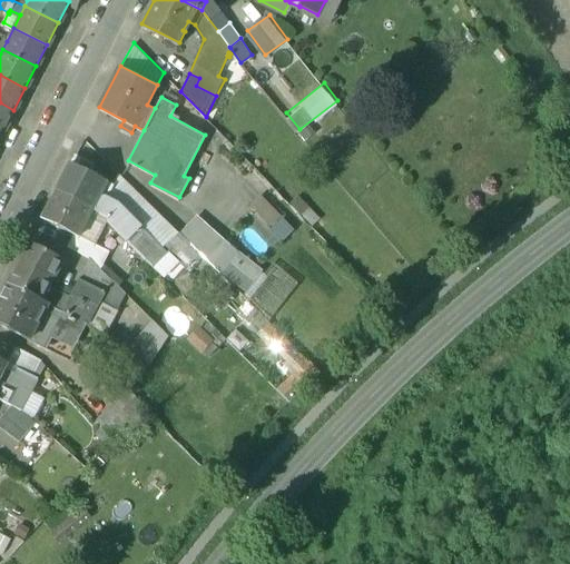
[(13,110),(0,102),(0,130),(2,131),(13,110)]
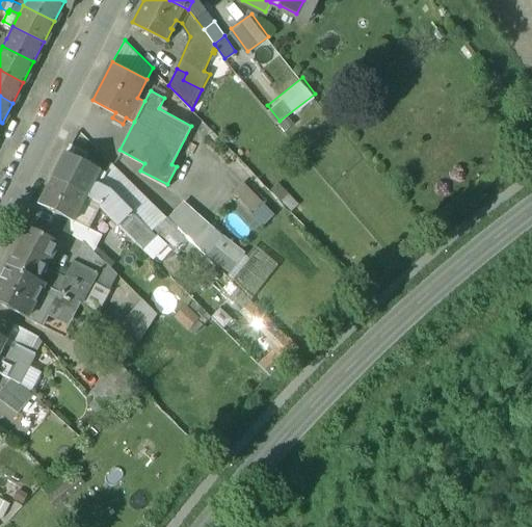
[(87,152),(70,142),(52,177),(87,193),(92,183),(99,182),(105,170),(100,168),(100,167),(84,159),(87,152)]
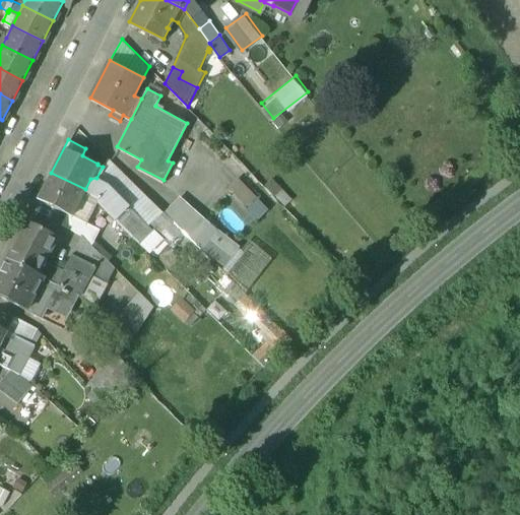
[(245,172),(225,184),(248,220),(267,208),(245,172)]
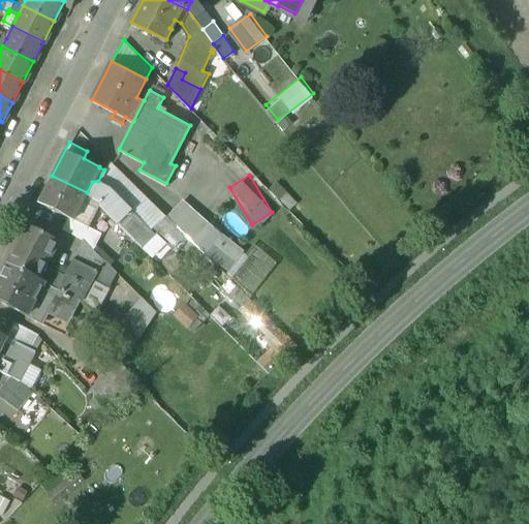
[(87,192),(52,176),(39,202),(68,216),(72,218),(73,217),(82,202),(101,212),(103,208),(100,205),(101,201),(87,192)]
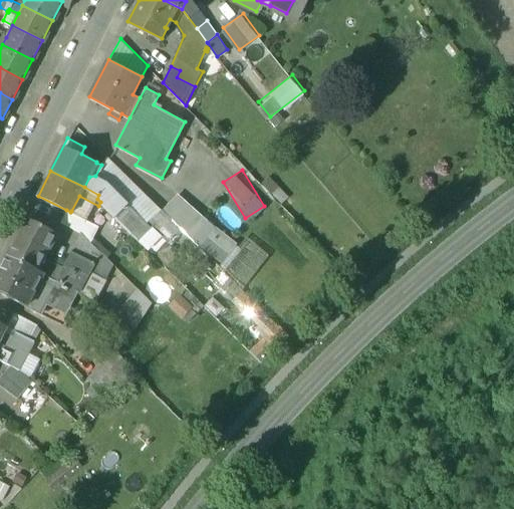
[(121,198),(104,181),(95,176),(89,177),(84,187),(98,195),(97,199),(100,202),(115,216),(127,204),(126,203),(129,201),(123,196),(121,198)]
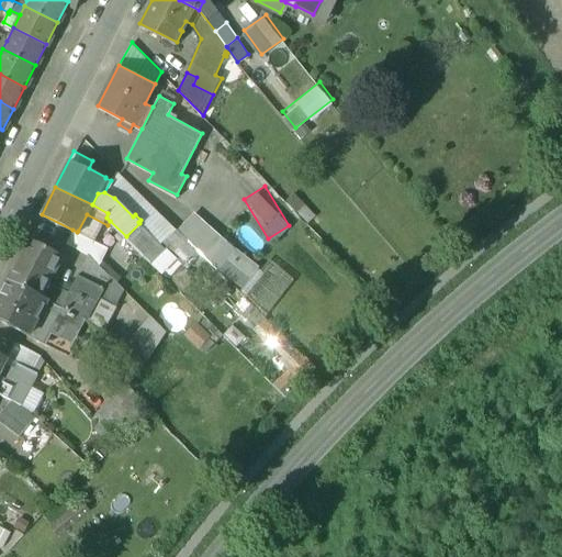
[(181,233),(154,207),(141,220),(138,222),(139,223),(126,236),(152,262),(181,233)]
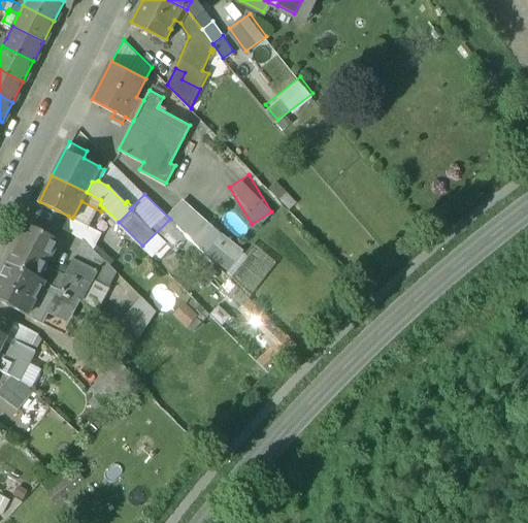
[(101,231),(73,217),(72,218),(68,216),(63,227),(81,236),(93,249),(101,231)]
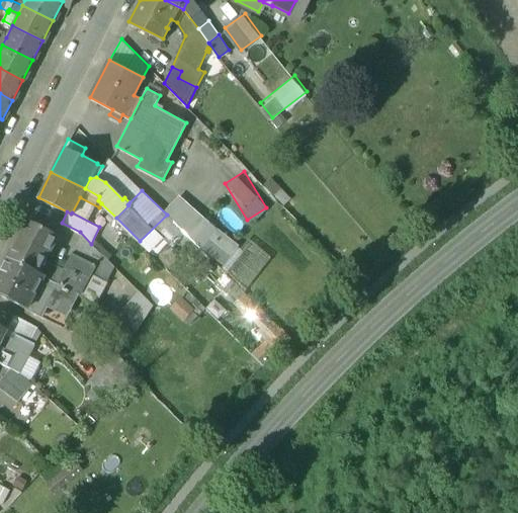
[(167,215),(140,241),(155,255),(182,229),(167,215)]
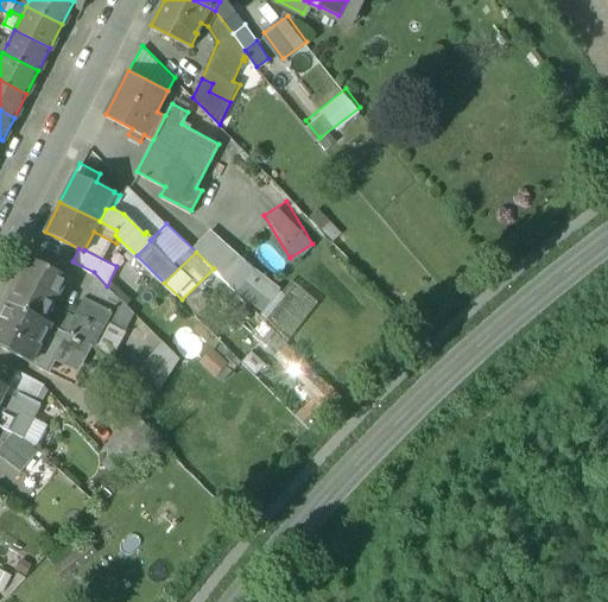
[(68,276),(32,257),(8,302),(45,319),(52,304),(68,276)]
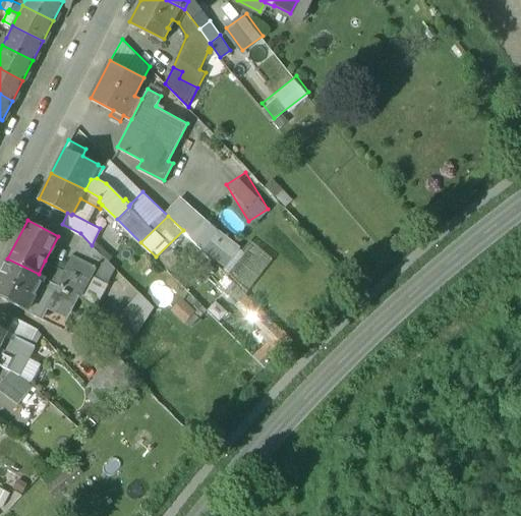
[(286,328),(245,287),(275,256),(254,236),(215,277),(277,338),(286,328)]
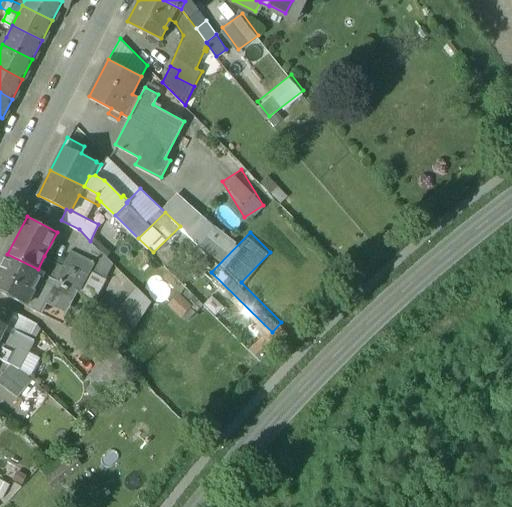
[(110,269),(71,249),(62,265),(56,278),(68,284),(78,289),(95,298),(110,269)]
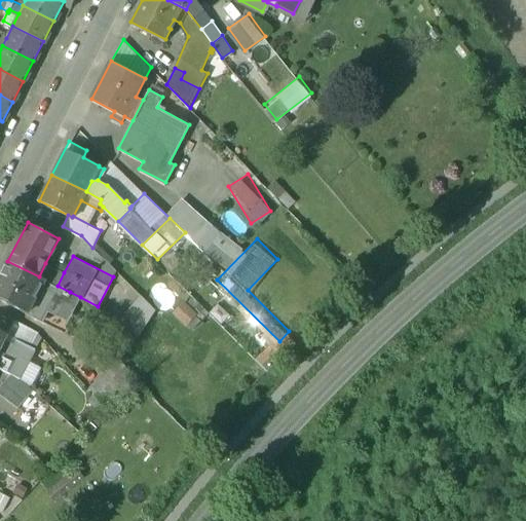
[(39,276),(7,261),(0,274),(0,297),(28,312),(45,280),(39,276)]
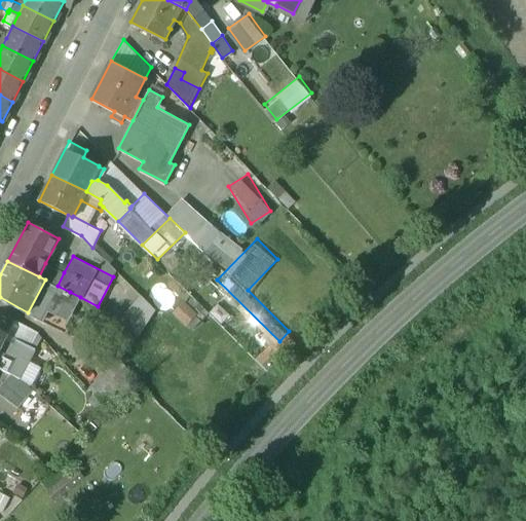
[(64,272),(45,263),(39,276),(45,280),(58,286),(64,272)]
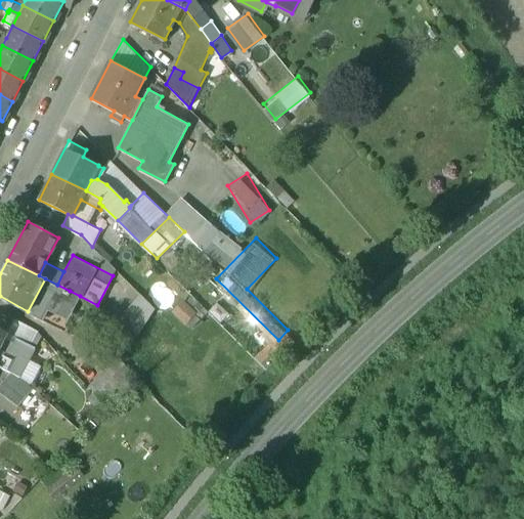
[(57,285),(45,278),(28,311),(42,317),(48,305),(59,311),(70,291),(57,285)]
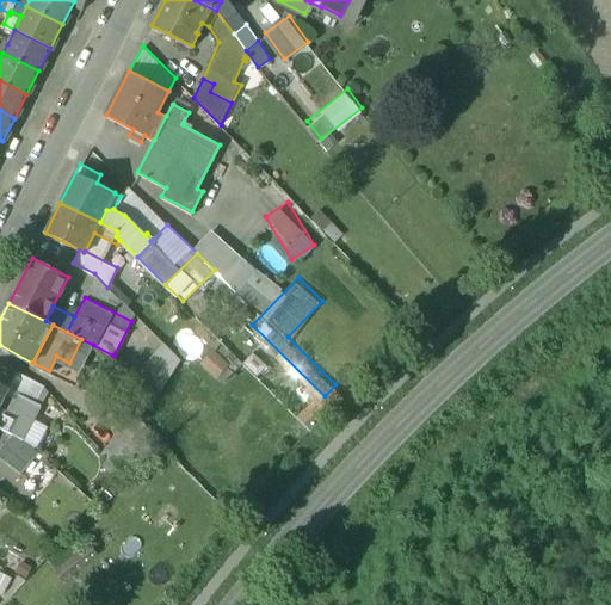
[(93,345),(81,339),(69,363),(81,369),(93,345)]
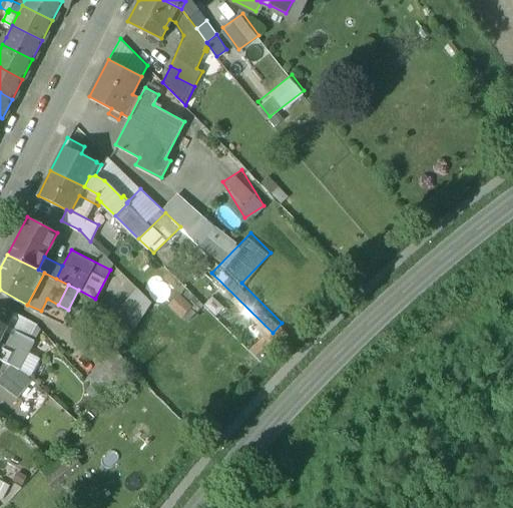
[(37,322),(13,311),(6,325),(8,326),(30,336),(37,322)]
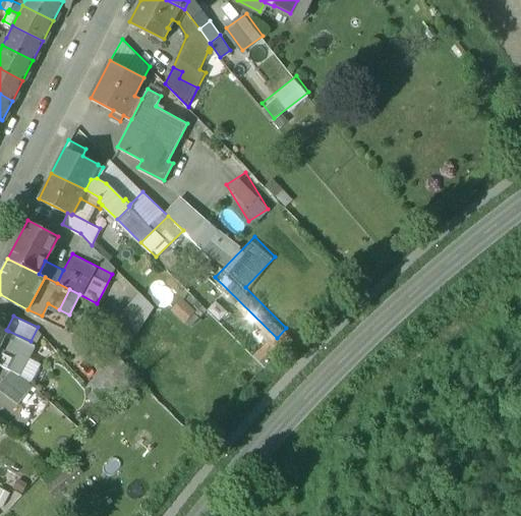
[(31,341),(8,331),(0,345),(0,362),(19,374),(35,344),(31,341)]
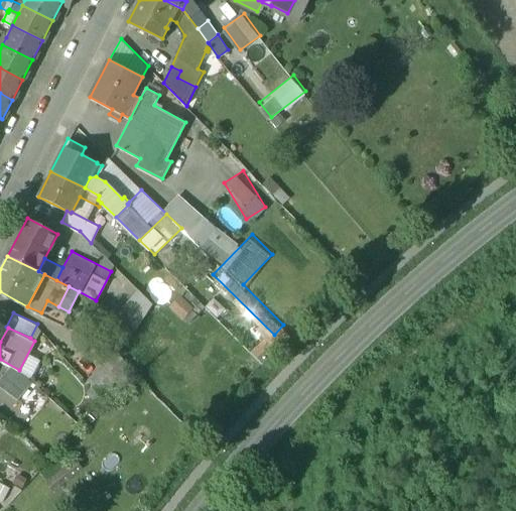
[(51,392),(37,405),(65,434),(79,421),(51,392)]
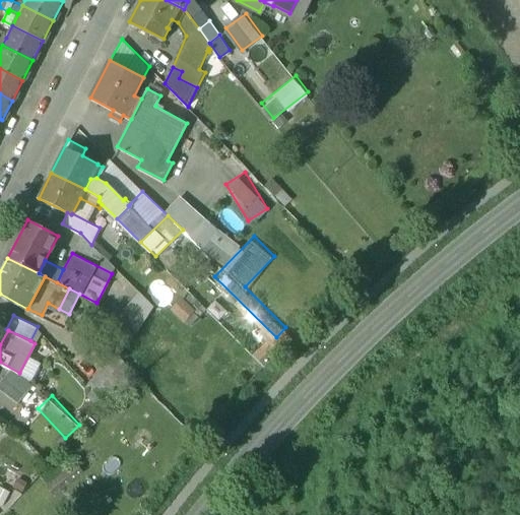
[(37,414),(28,426),(58,448),(66,437),(37,414)]
